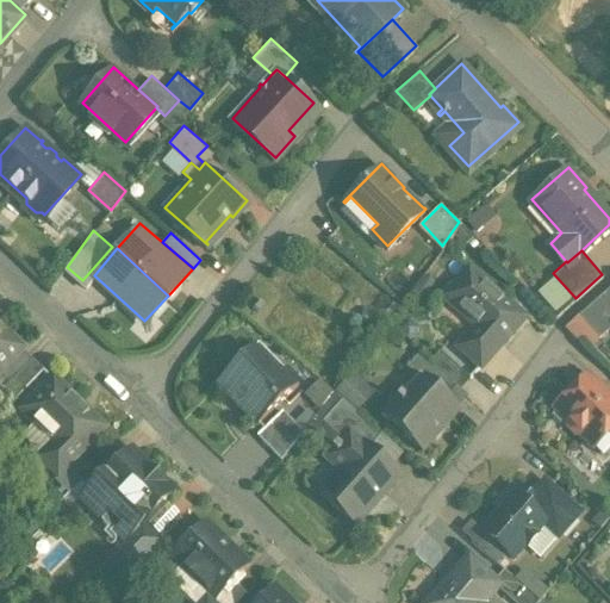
[(523,314),(470,266),(444,293),(447,294),(450,290),(464,302),(459,306),(478,323),(460,343),(481,362),(524,315),(523,314)]
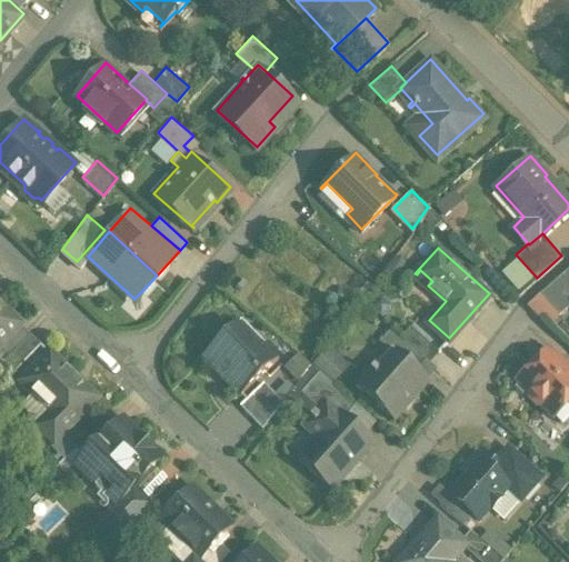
[(568,264),(540,291),(559,312),(568,303),(568,264)]
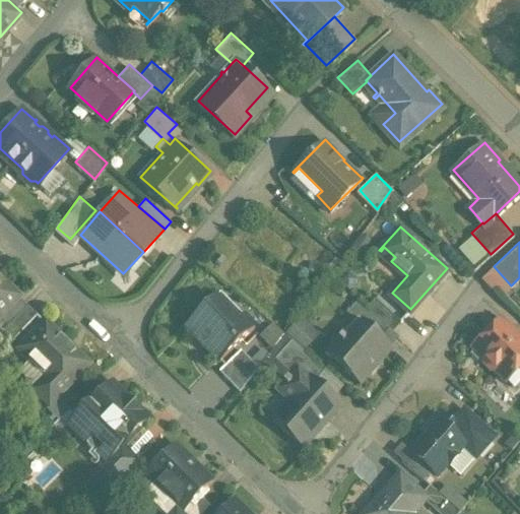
[(0,313),(20,294),(0,273),(0,313)]
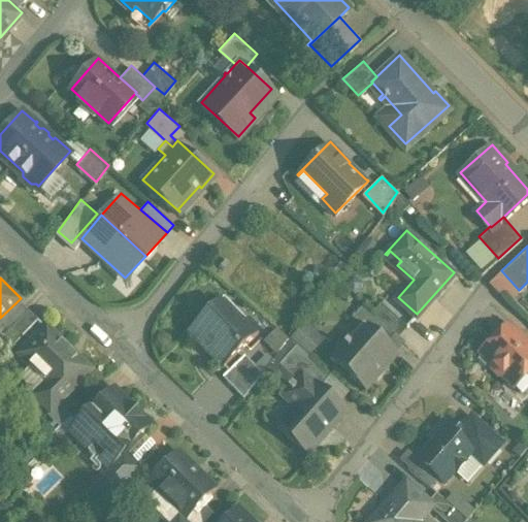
[(241,323),(219,299),(190,327),(191,328),(193,327),(211,347),(209,348),(224,363),(258,330),(246,318),(241,323)]
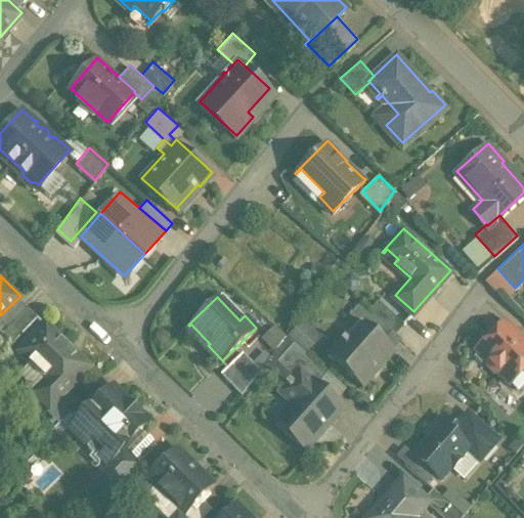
[(404,321),(378,298),(369,307),(393,330),(396,331),(404,321)]
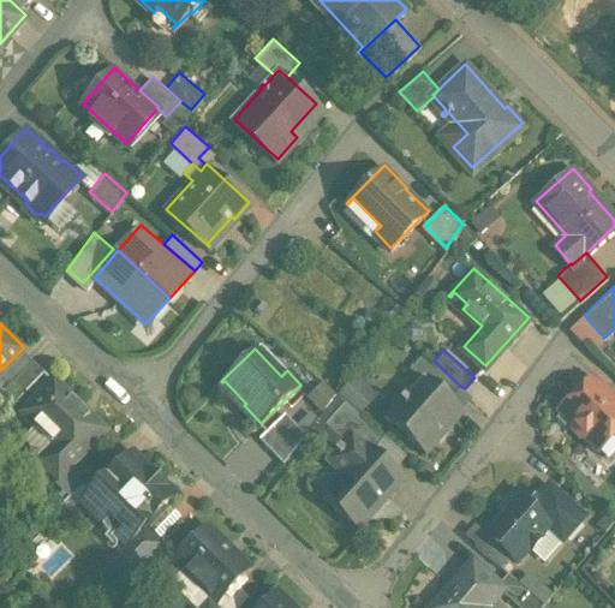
[(434,361),(423,352),(412,364),(428,379),(428,377),(452,398),(461,387),(434,361)]
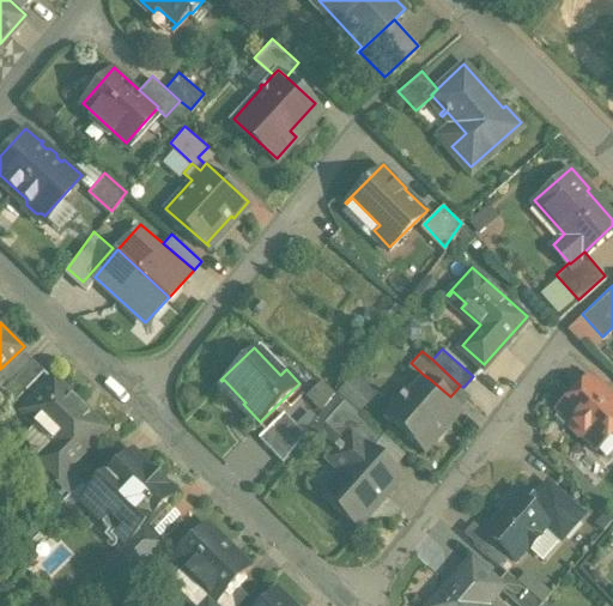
[(34,357),(2,388),(13,399),(44,368),(34,357)]
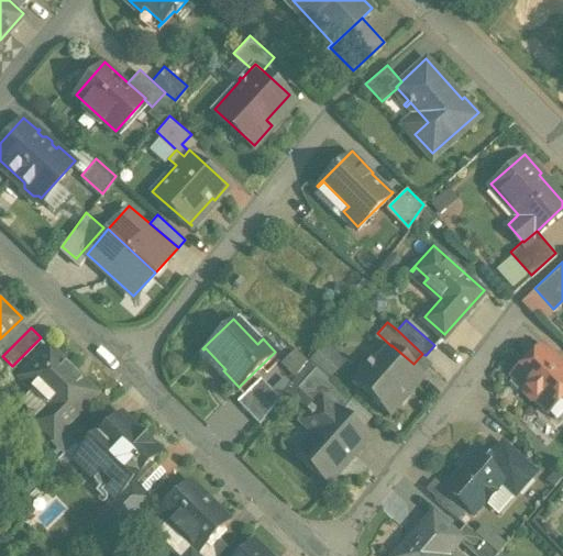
[(542,344),(512,373),(526,387),(526,390),(532,396),(536,396),(541,401),(553,389),(561,397),(562,395),(562,393),(562,364),(559,360),(559,358),(552,352),(550,352),(542,344)]
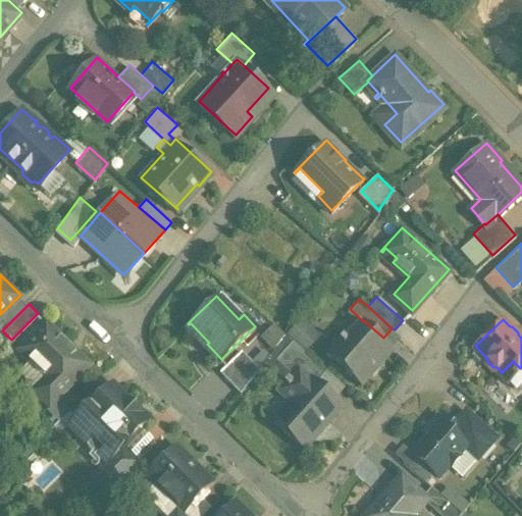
[(90,362),(46,320),(19,347),(31,358),(34,355),(51,371),(35,389),(50,403),(90,362)]
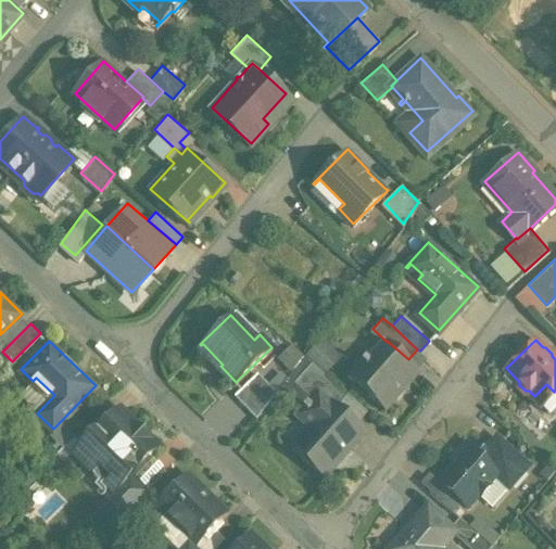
[(387,342),(368,362),(359,354),(356,356),(361,359),(348,374),(384,407),(418,369),(408,359),(387,341),(387,342)]
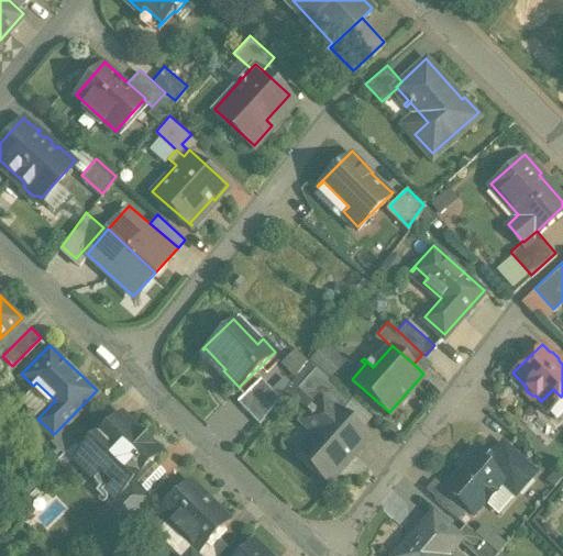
[(317,365),(298,385),(317,401),(322,396),(340,411),(352,397),(317,365)]
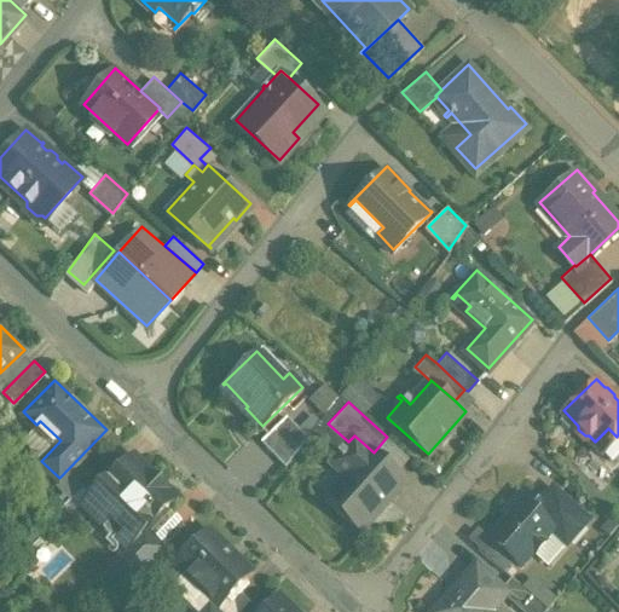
[(288,413),(261,438),(285,463),(308,434),(288,413)]
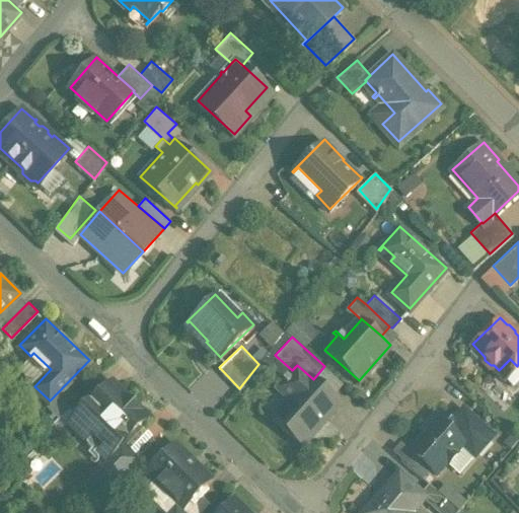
[(292,370),(279,385),(291,396),(273,415),(303,442),(340,402),(313,379),(297,365),(292,370)]
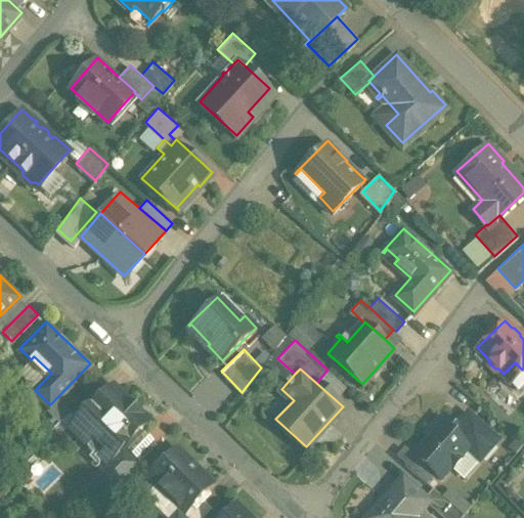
[(122,446),(89,415),(116,386),(113,383),(100,395),(99,395),(71,425),(88,441),(89,445),(95,451),(99,452),(103,458),(112,457),(122,446)]
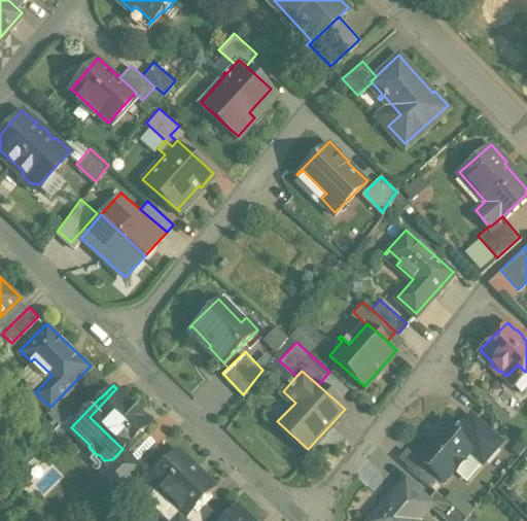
[(116,388),(90,417),(123,449),(149,421),(149,420),(148,421),(133,407),(134,406),(117,389),(117,388),(116,388)]
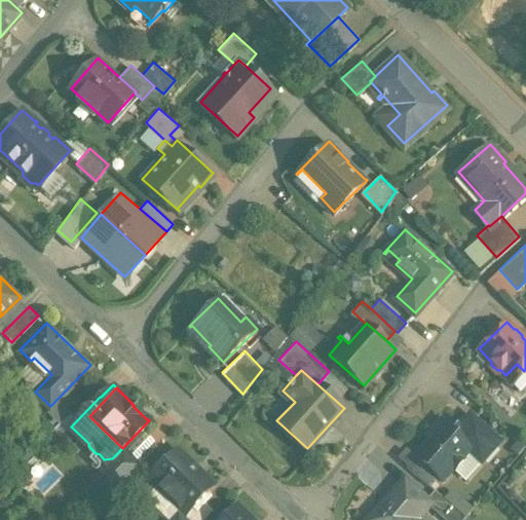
[(448,415),(413,452),(443,480),(473,448),(484,458),(501,440),(471,410),(457,424),(448,415)]
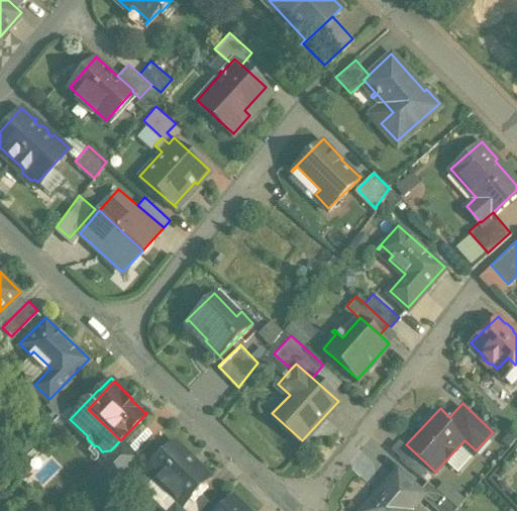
[(211,475),(174,439),(146,467),(179,499),(184,503),(211,475)]
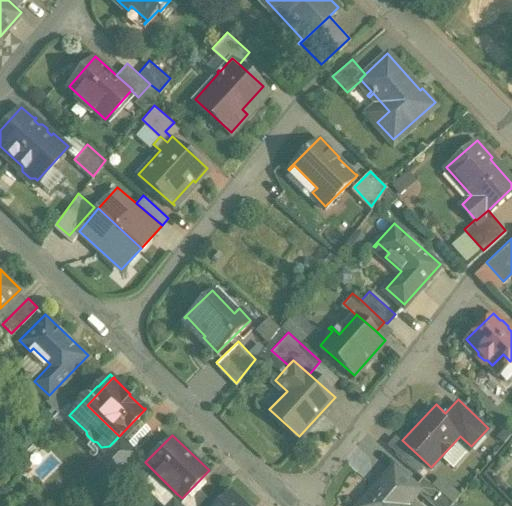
[(124,439),(94,468),(106,480),(135,450),(124,439)]
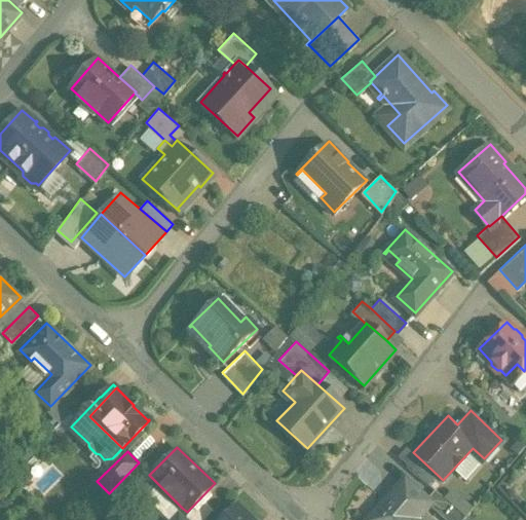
[(405,477),(388,495),(391,498),(372,519),(413,519),(429,503),(430,500),(426,497),(405,477)]
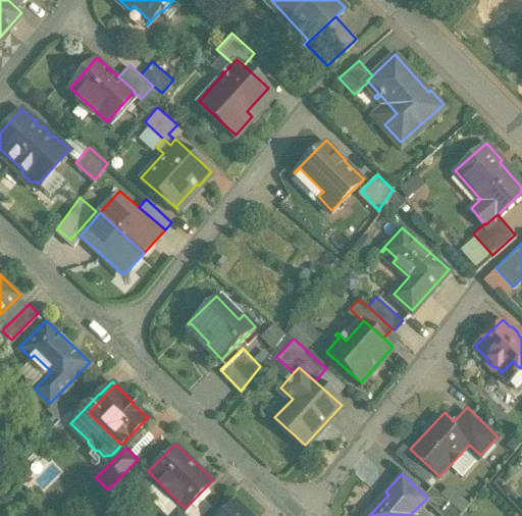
[(457,515),(462,511),(432,484),(423,494),(427,497),(426,499),(445,515),(457,515)]
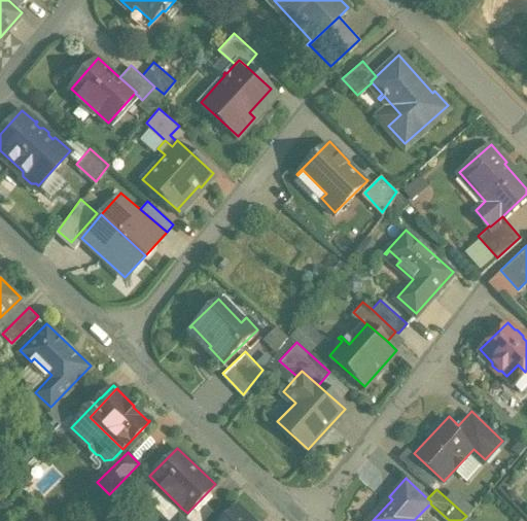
[(254,520),(238,505),(220,520),(254,520)]
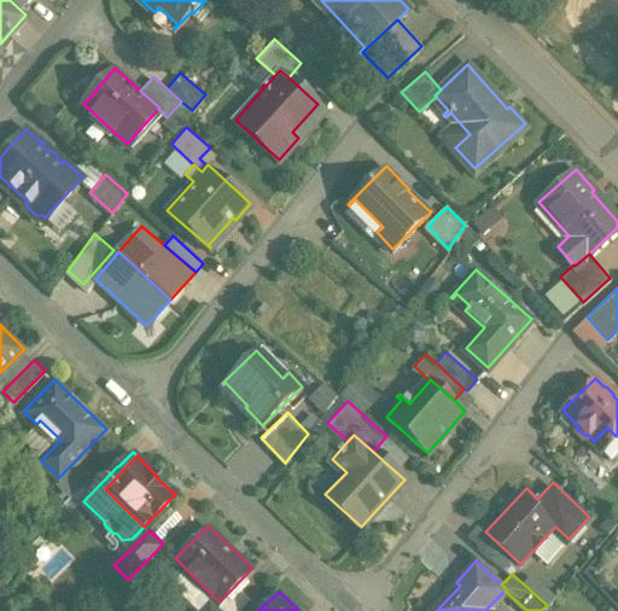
[(214,597),(199,610),(220,610),(216,606),(220,601),(214,597)]
